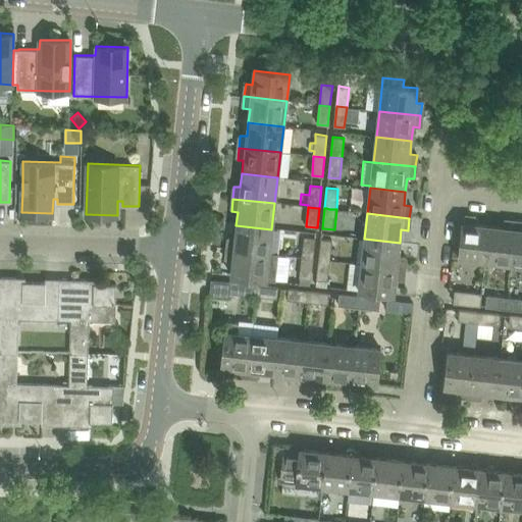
[(457,258),(483,261),(487,226),(473,225),(474,218),(462,217),(458,250),(457,257),(457,258)]
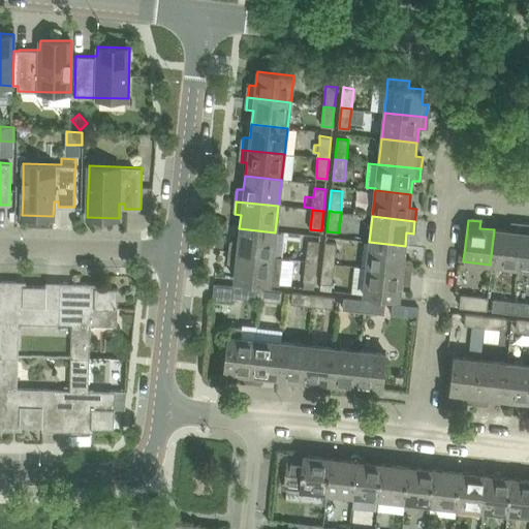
[(490,265),(516,268),(520,225),(508,224),(507,231),(494,229),(490,265)]
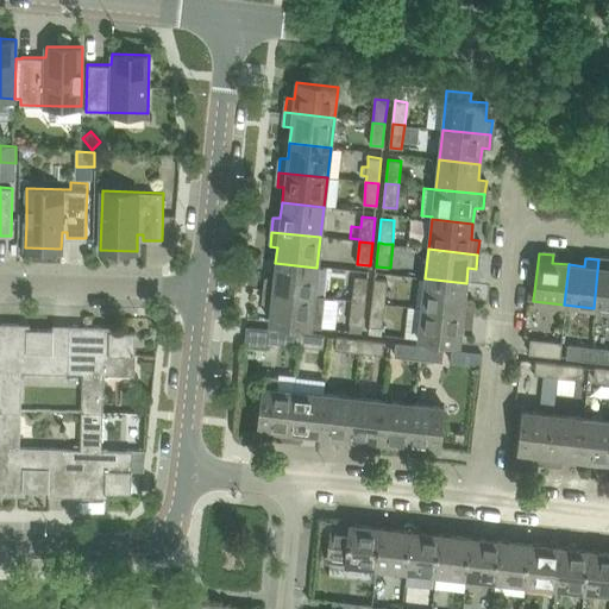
[(594,308),(608,309),(608,261),(598,259),(594,308)]
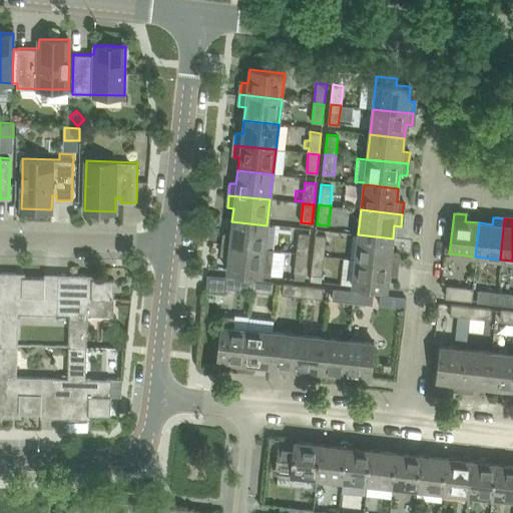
[(224,233),(223,245),(264,249),(267,225),(231,221),(230,234),(224,233)]
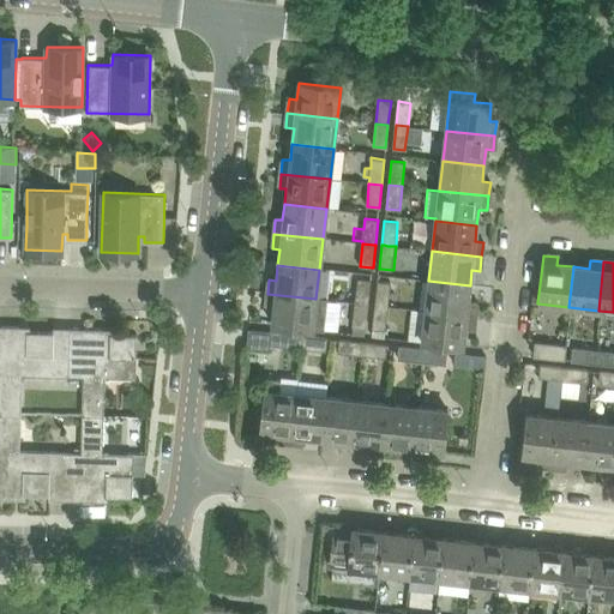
[(357,278),(355,304),(368,306),(371,280),(357,278)]
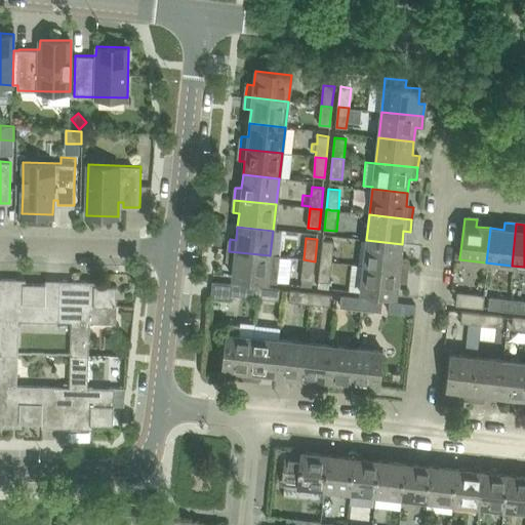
[(322,240),(320,260),(332,261),(334,241),(322,240)]
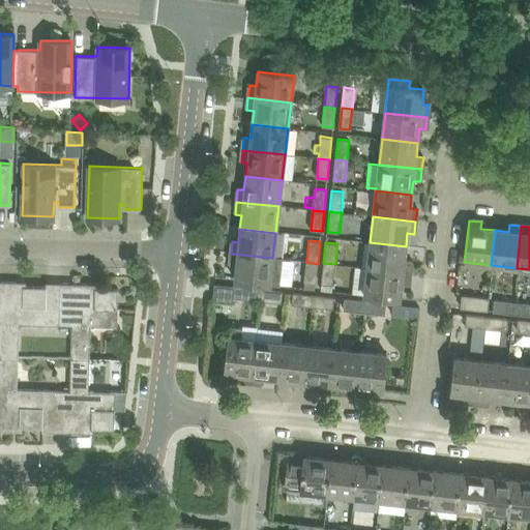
[(370,242),(366,268),(409,273),(411,261),(404,260),(406,246),(370,242)]
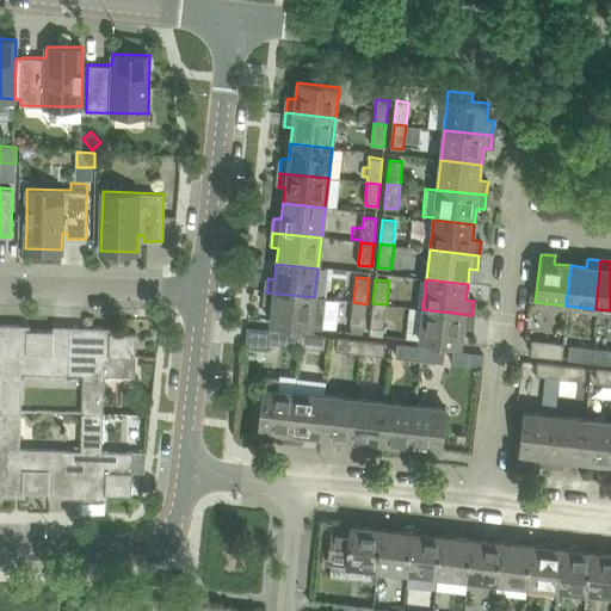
[(266,292),(264,307),(271,307),(270,325),(292,327),(310,328),(310,327),(322,328),(326,300),(314,297),(266,292)]
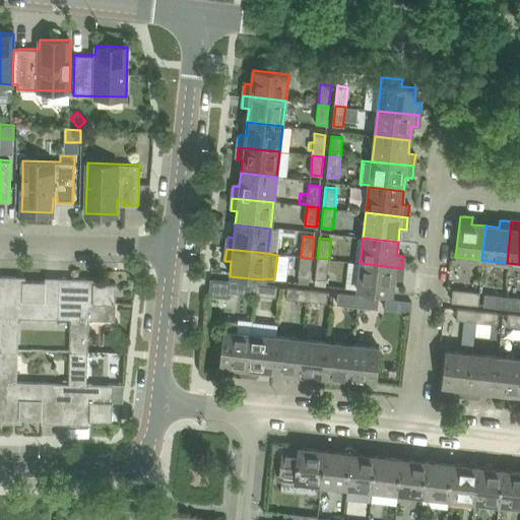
[(301,257),(299,276),(310,277),(312,259),(301,257)]
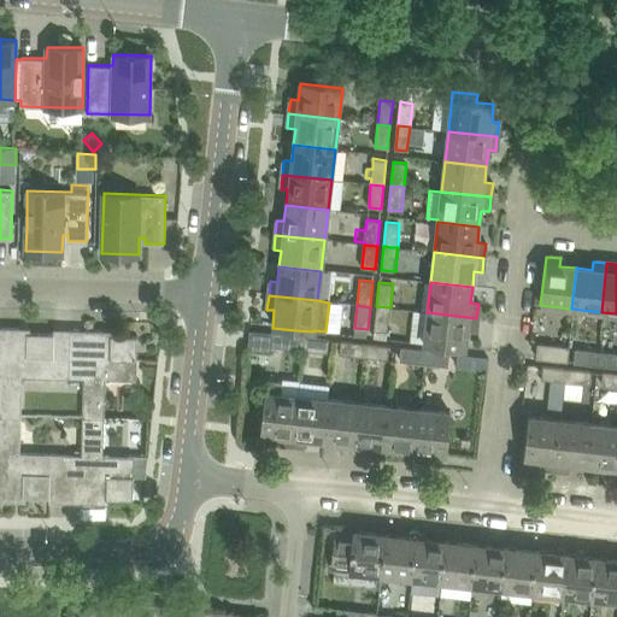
[(376,306),(374,331),(388,333),(391,307),(376,306)]
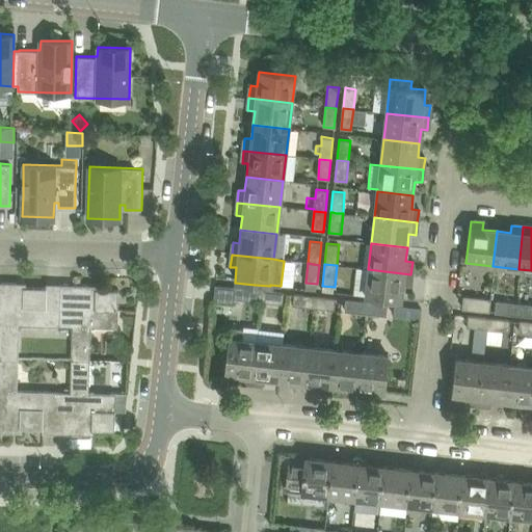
[(410,274),(368,269),(365,296),(401,300),(403,286),(409,286),(410,274)]
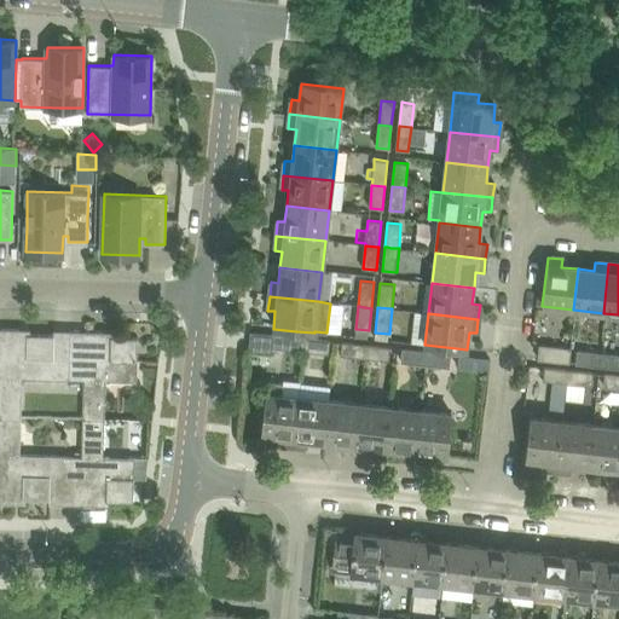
[(50,486),(65,487),(67,455),(19,453),(22,377),(69,379),(69,347),(55,347),(55,335),(19,334),(19,329),(1,328),(1,345),(1,376),(0,376),(0,502),(15,503),(15,498),(50,498),(50,486)]
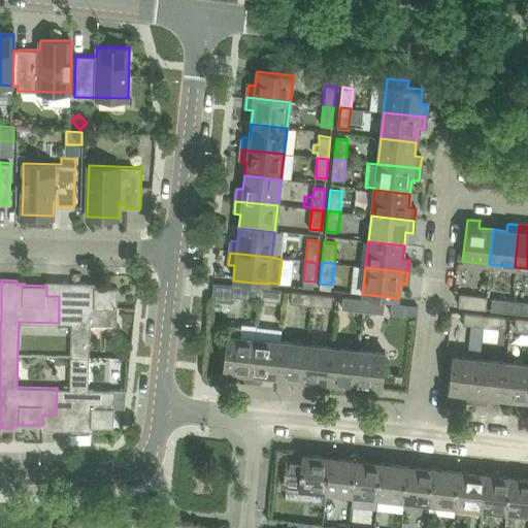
[(59,296),(59,323),(70,323),(69,356),(89,356),(90,324),(117,324),(118,287),(88,287),(88,283),(72,282),(72,296),(59,296)]
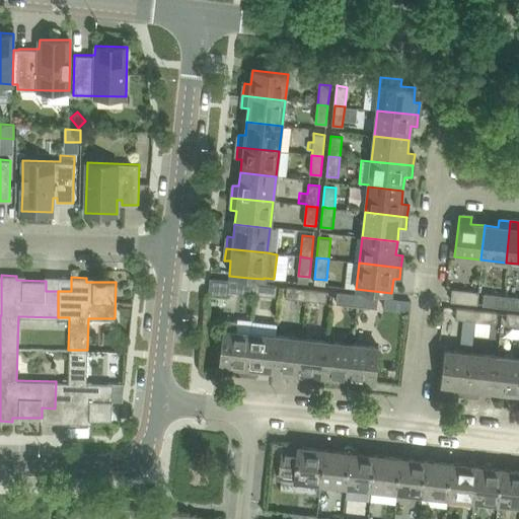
[(227,292),(254,295),(255,285),(229,282),(227,292)]
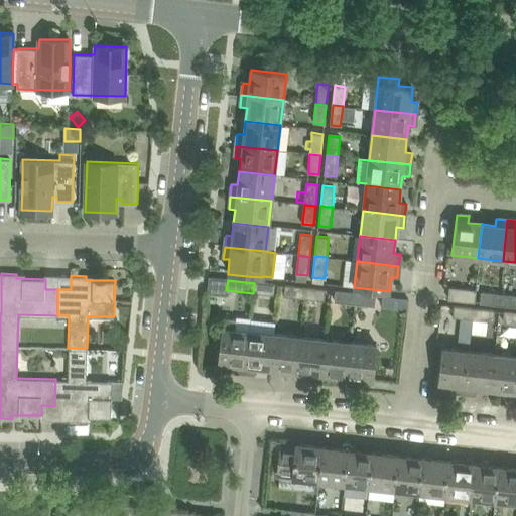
[(254,283),(253,293),(273,295),(274,285),(254,283)]
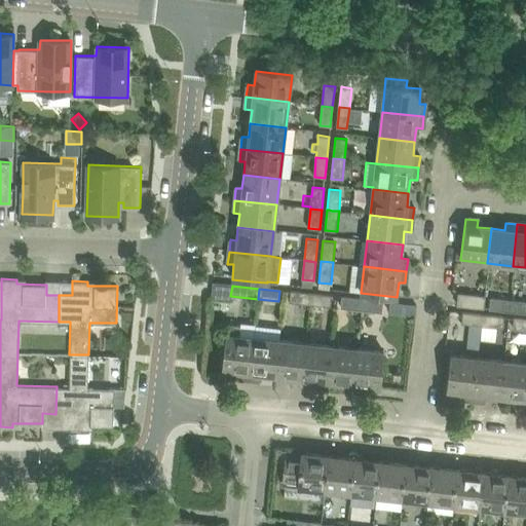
[(291,290),(290,302),(310,304),(311,292),(291,290)]
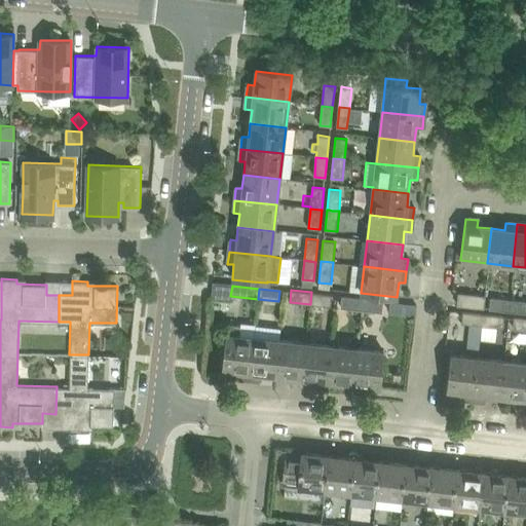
[(311,292),(310,304),(331,305),(332,294),(311,292)]
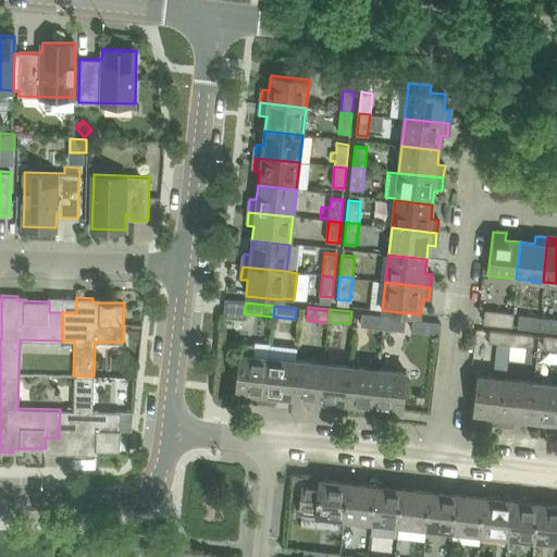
[(484,323),(511,326),(512,314),(485,311),(484,323)]
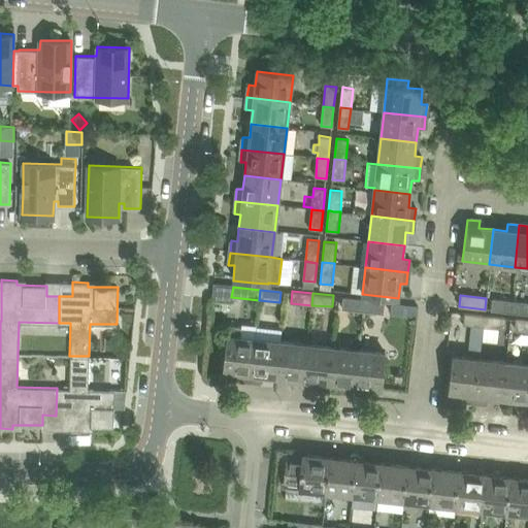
[(343,299),(342,309),(362,311),(364,301),(364,299),(343,297),(343,299)]
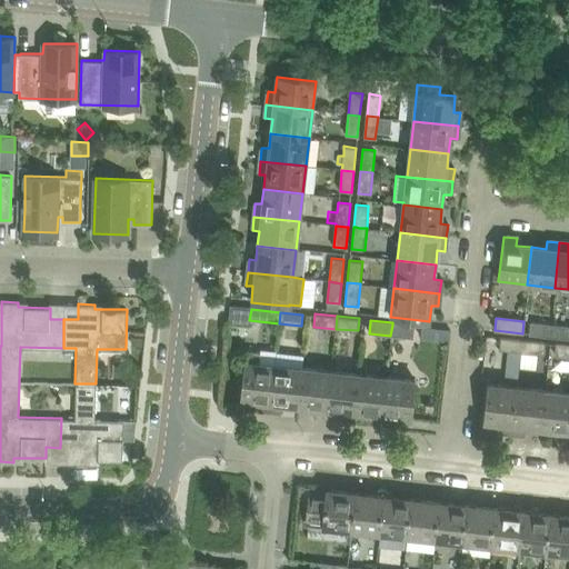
[(530,321),(529,335),(549,337),(551,323),(530,321)]
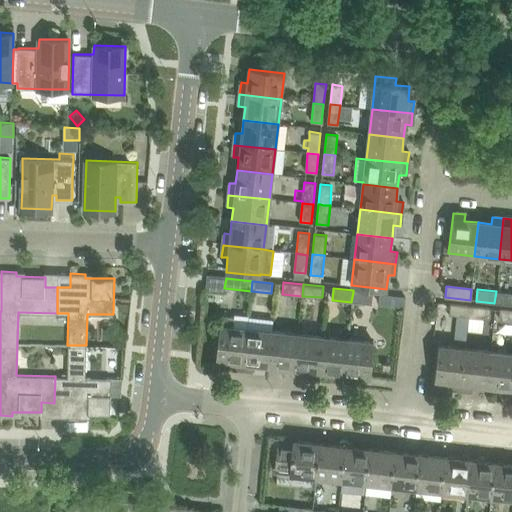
[(353,292),(351,302),(372,304),(373,294),(373,292),(353,290),(353,292)]
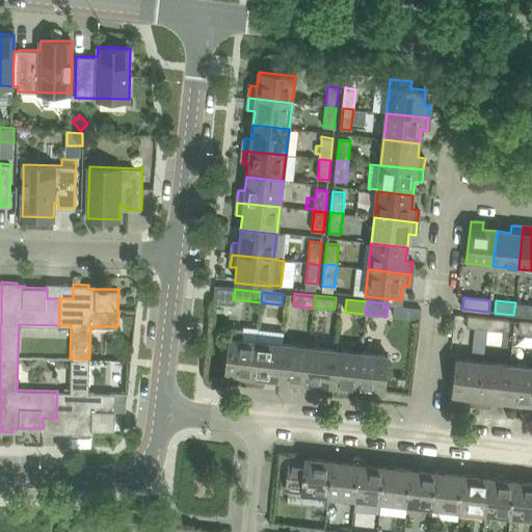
[(531,303),(515,302),(513,315),(531,316),(531,303)]
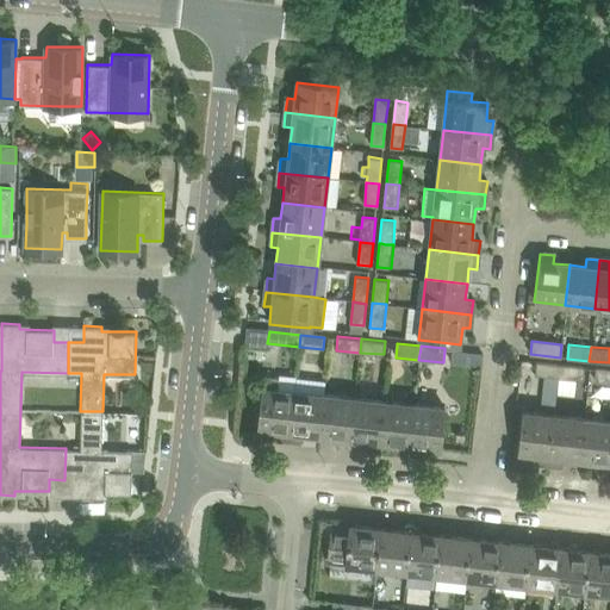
[(470,353),(468,363),(481,365),(483,355),(470,353)]
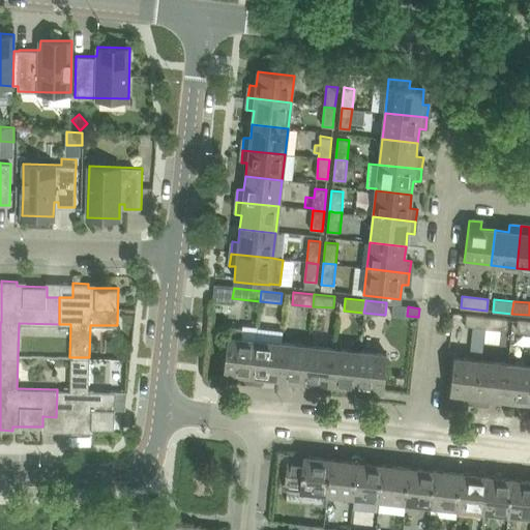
[(464,325),(484,327),(486,317),(465,315),(464,325)]
